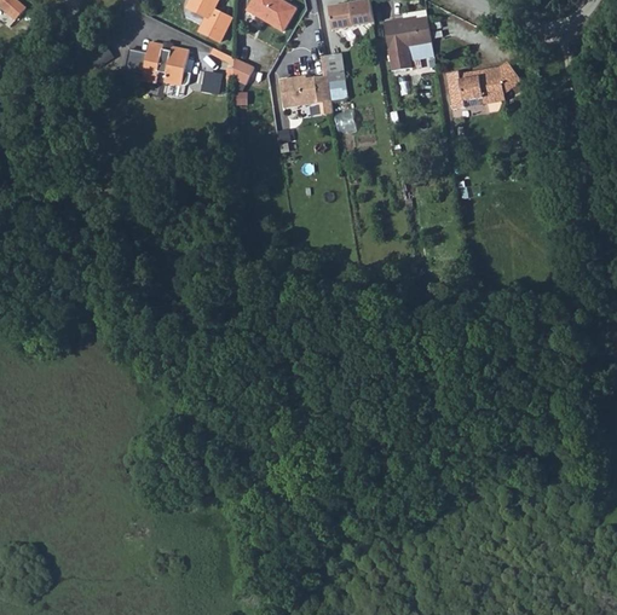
[(0,7),(7,13),(15,6),(21,10),(23,7),(24,7),(33,15),(34,13),(18,0),(16,0),(0,0),(0,7)]
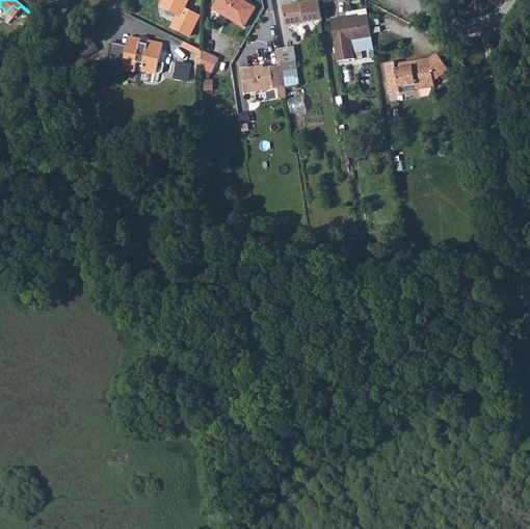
[(160,0),(158,3),(176,11),(168,25),(186,33),(195,15),(180,6),(183,0),(160,0)]
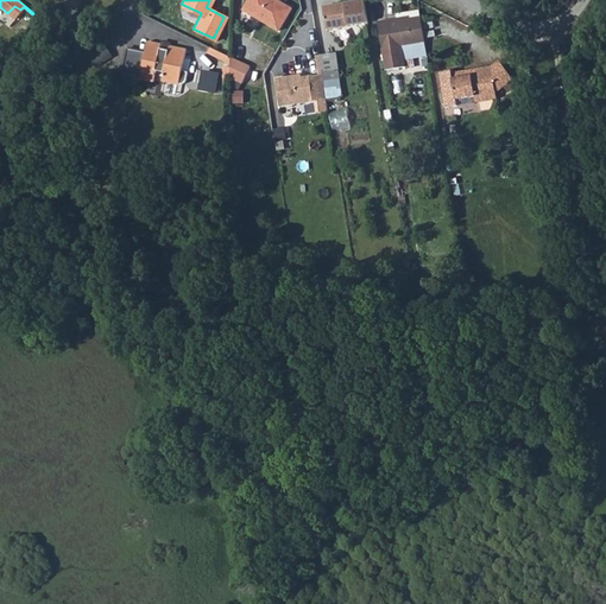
[(240,0),(238,4),(272,23),(285,0),(240,0)]
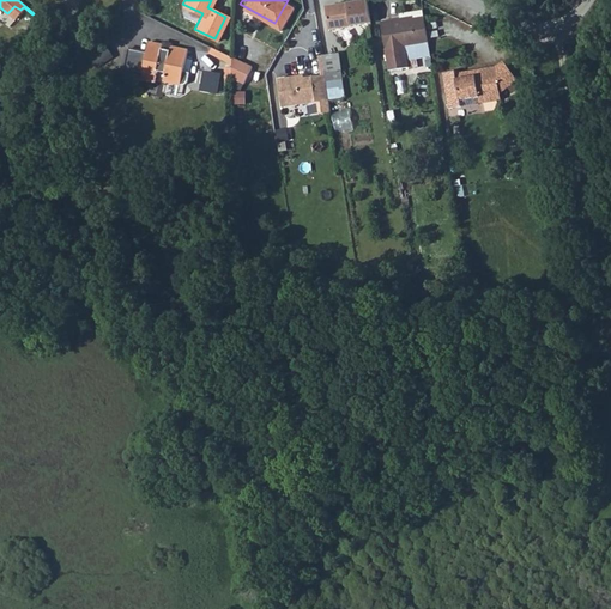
[(343,0),(322,4),(326,26),(367,19),(363,0),(343,0)]
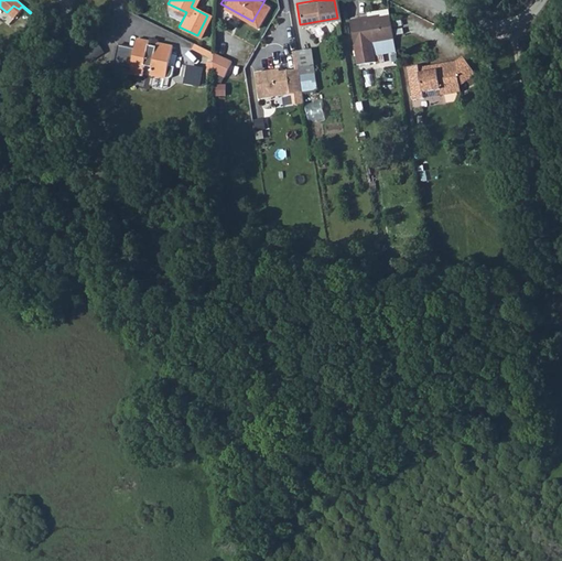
[(7,12),(12,17),(18,11),(19,9),(13,6),(7,12)]
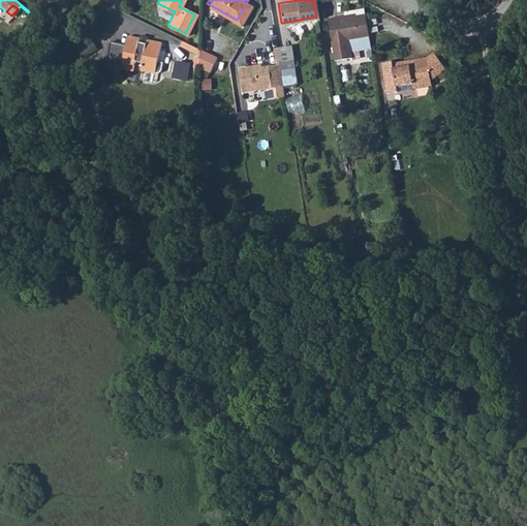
[(344,14),(328,17),(332,41),(335,59),(351,57),(350,51),(348,38),(368,35),(365,13),(355,16),(344,17),(344,14)]
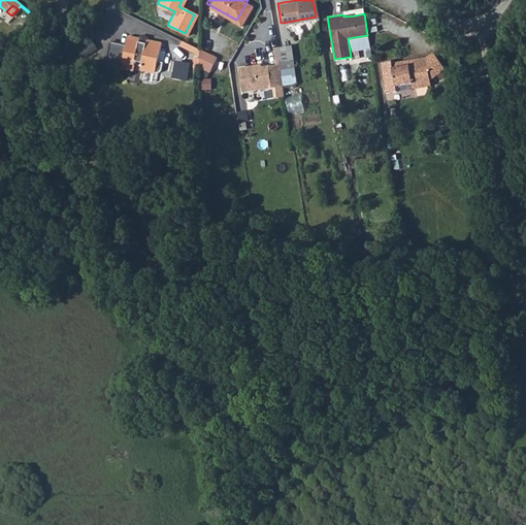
[(367,35),(348,38),(350,51),(355,50),(369,47),(367,35)]
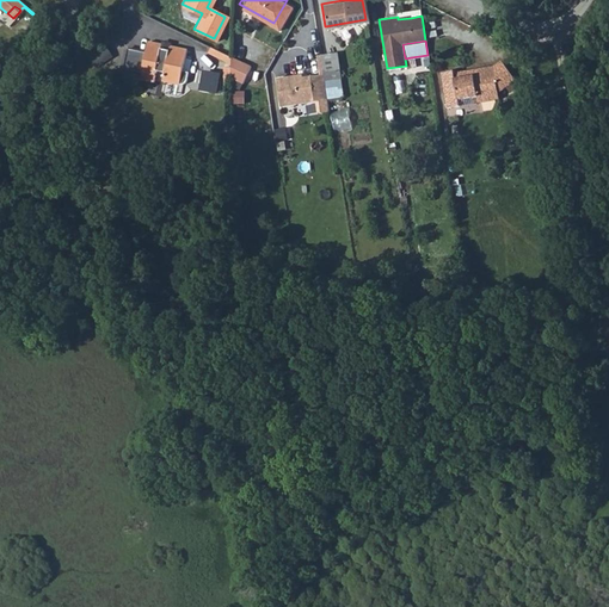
[(164,82),(182,84),(183,84),(184,84),(186,82),(188,80),(189,80),(189,78),(189,70),(183,70),(185,48),(168,47),(167,47),(167,51),(159,50),(159,47),(158,47),(146,45),(145,56),(125,54),(123,75),(142,76),(142,82),(155,84),(155,81),(157,73),(165,73),(164,82)]
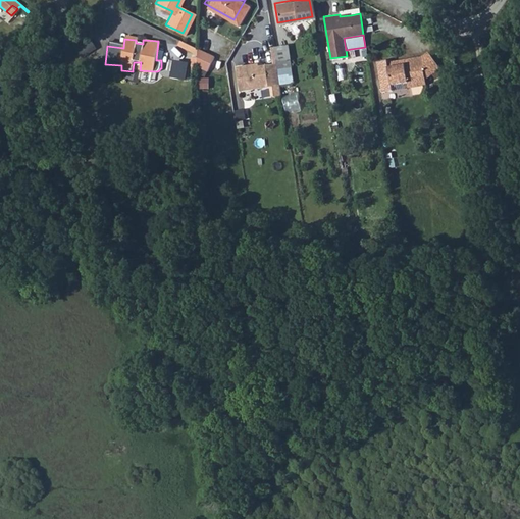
[(179,41),(177,45),(188,50),(190,46),(179,41)]
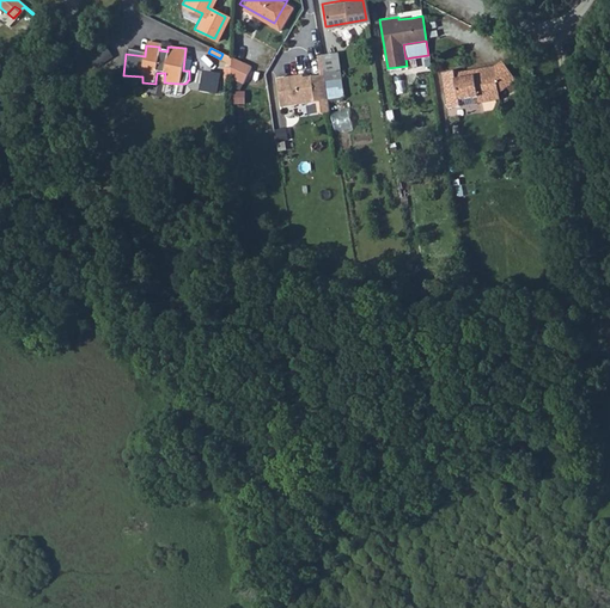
[(321,69),(322,77),(323,78),(339,75),(334,49),(318,51),(321,69)]
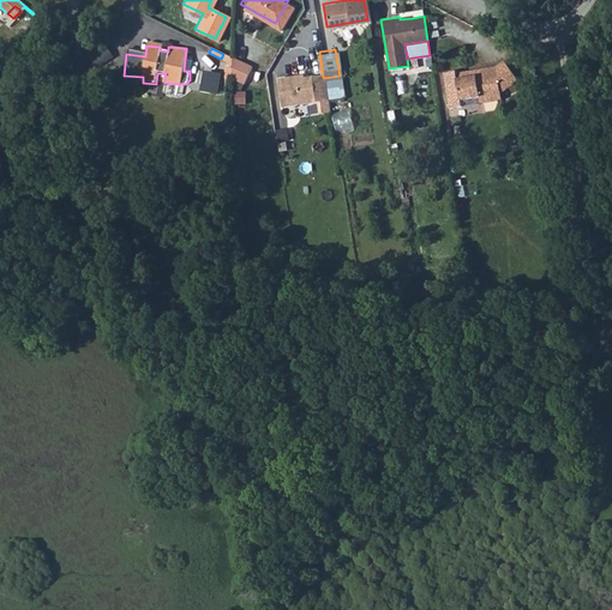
[(247,66),(228,56),(228,77),(239,83),(247,66)]
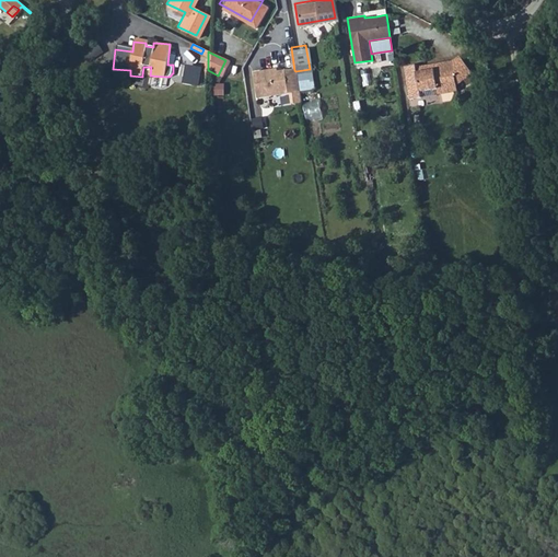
[(414,65),(403,66),(408,99),(419,97),(418,92),(436,89),(437,94),(456,92),(455,85),(472,73),(458,56),(451,61),(431,64),(432,69),(416,72),(415,67),(414,65)]
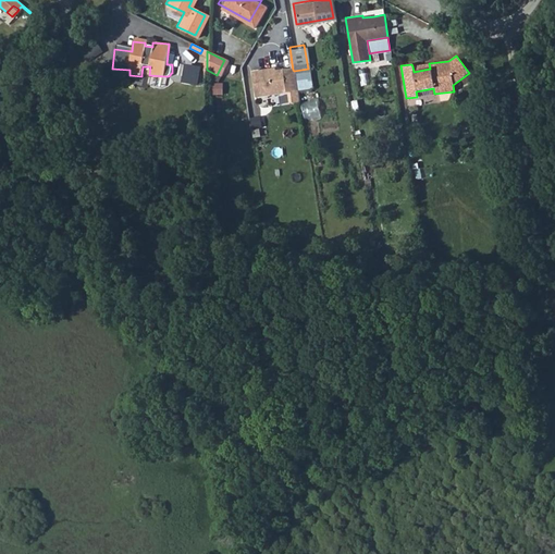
[(254,94),(296,86),(294,71),(293,70),(292,63),(273,66),(269,68),(268,65),(249,69),(254,94)]
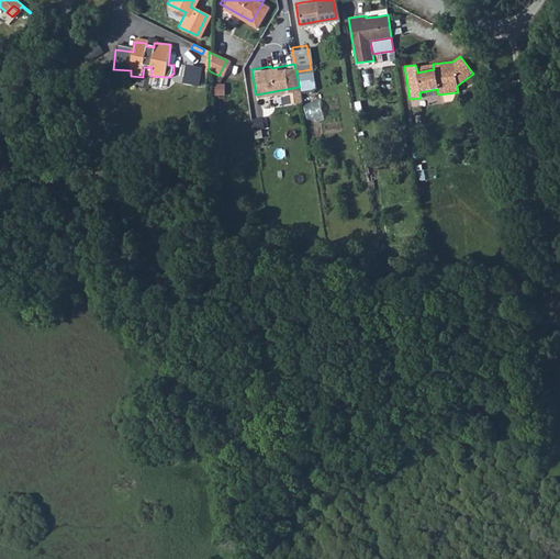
[(322,129),(338,127),(337,111),(321,112),(322,129)]
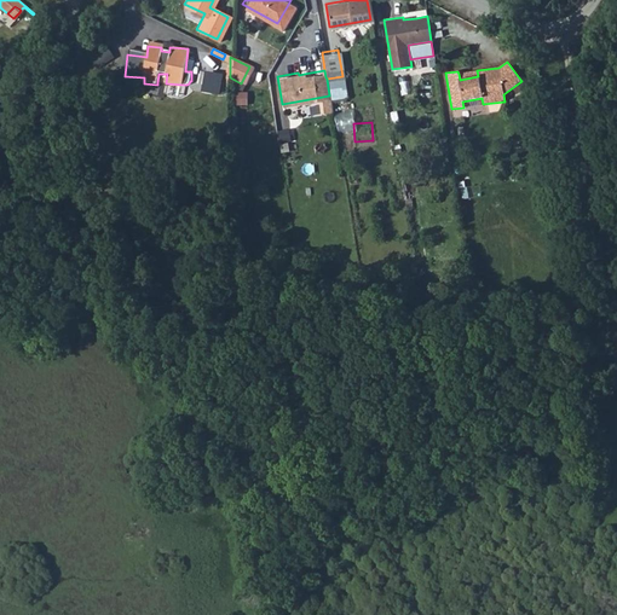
[(288,127),(277,128),(277,138),(288,137),(288,127)]
